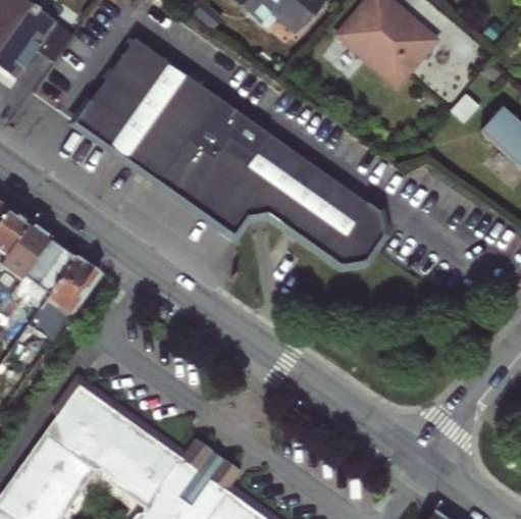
[(0,0),(0,66),(17,79),(37,51),(58,20),(28,0),(0,0)]
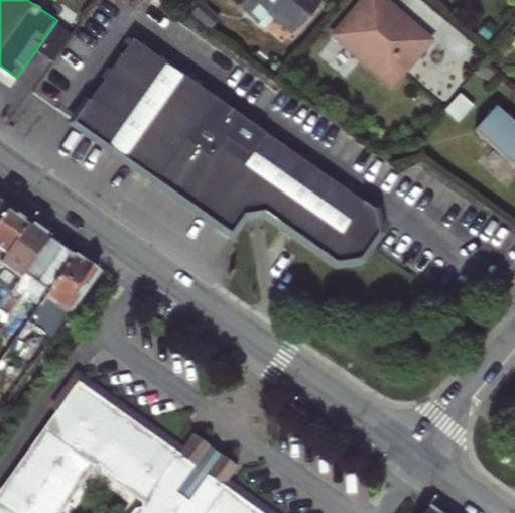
[(231,0),(258,24),(268,13),(292,33),(319,0),(231,0)]
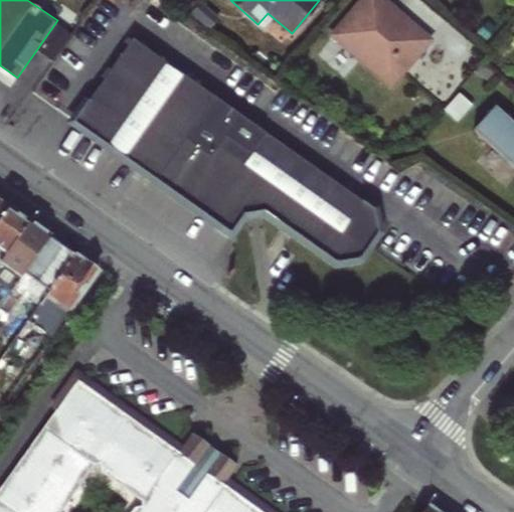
[(434,38),(389,0),(355,0),(328,32),(391,87),(434,38)]
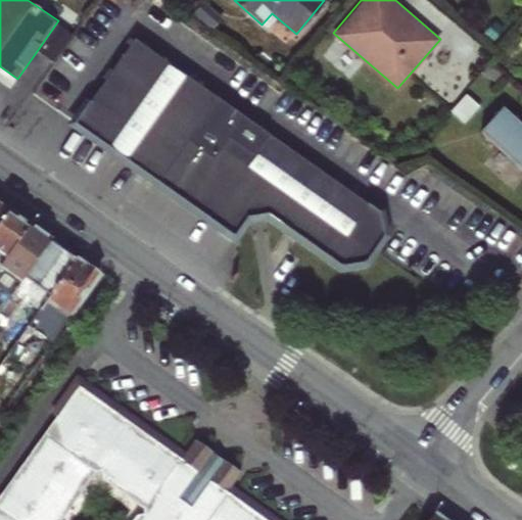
[(223,16),(205,1),(195,13),(212,29),(223,16)]
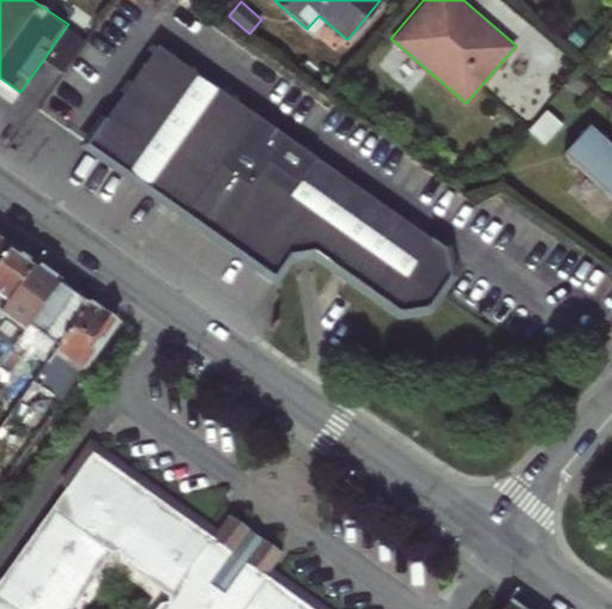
[(85,38),(68,24),(43,60),(61,69),(85,38)]
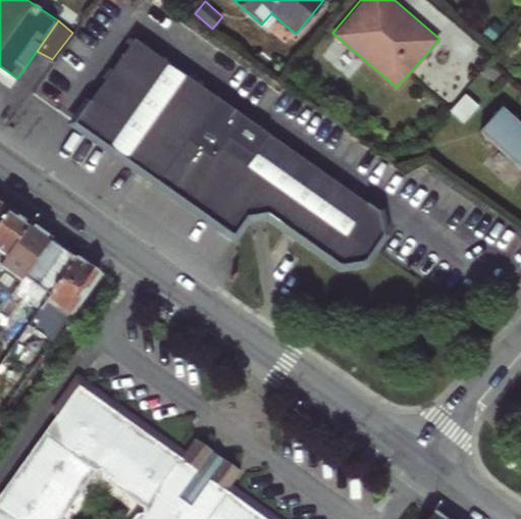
[(368,202),(135,39),(90,101),(85,98),(67,123),(236,243),(251,221),(266,219),(341,270),(369,266),(389,236),(384,207),(373,198),(368,202)]
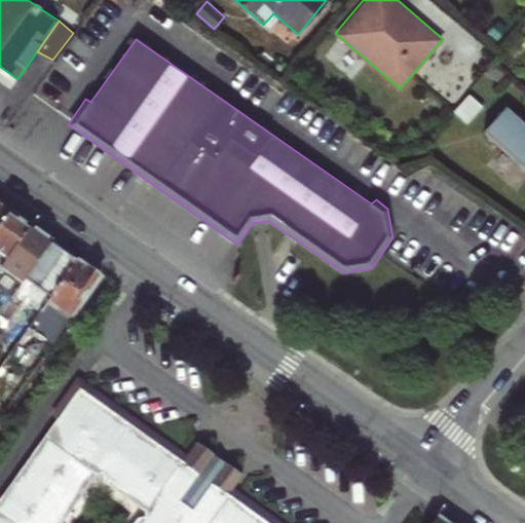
[(524,122),(507,106),(483,131),(524,167),(524,122)]
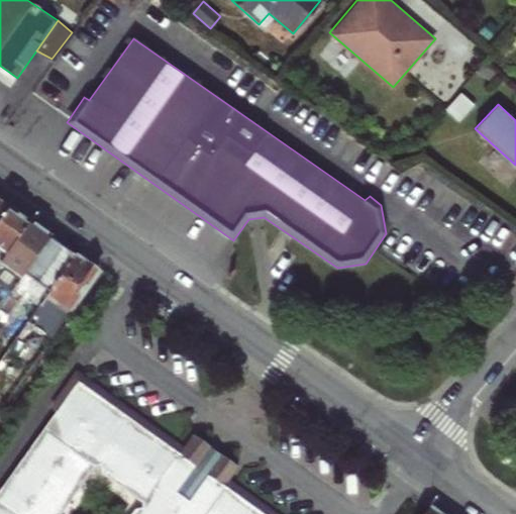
[(0,220),(10,207),(0,200),(0,220)]
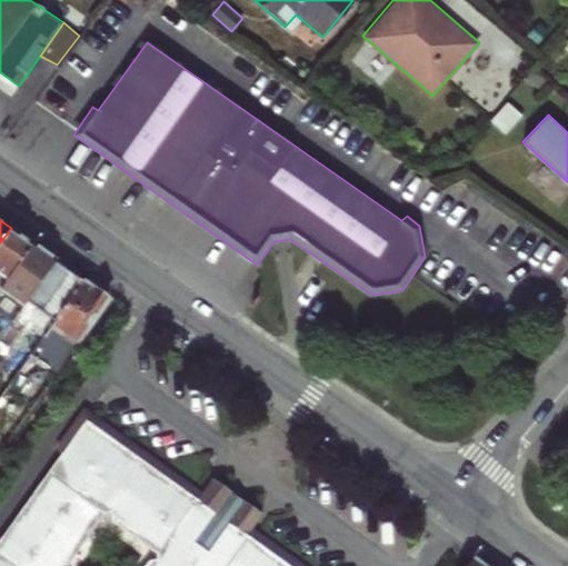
[(0,275),(8,281),(36,245),(11,228),(0,242),(0,275)]
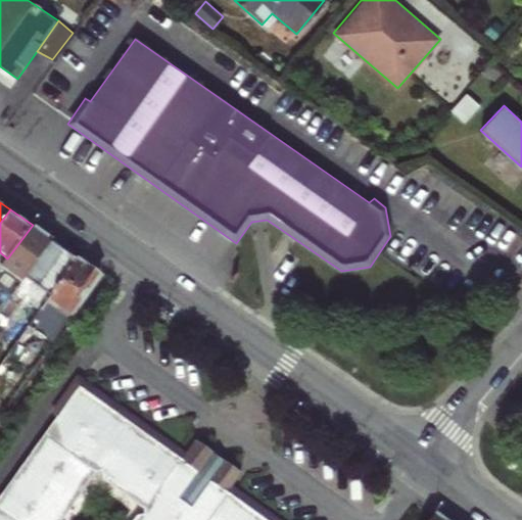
[(25,277),(52,239),(33,225),(7,258),(0,267),(21,281),(25,277)]
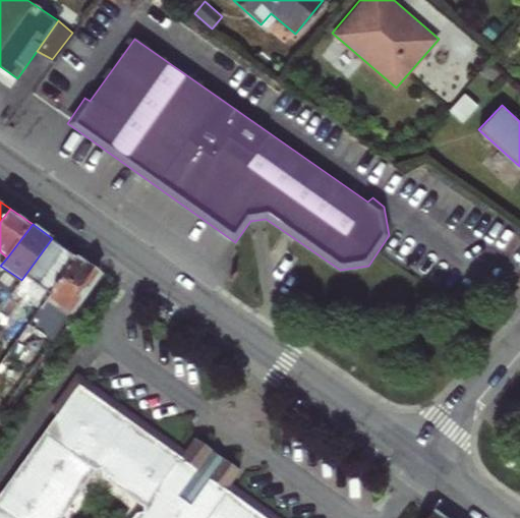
[(51,292),(76,255),(52,238),(24,276),(51,292)]
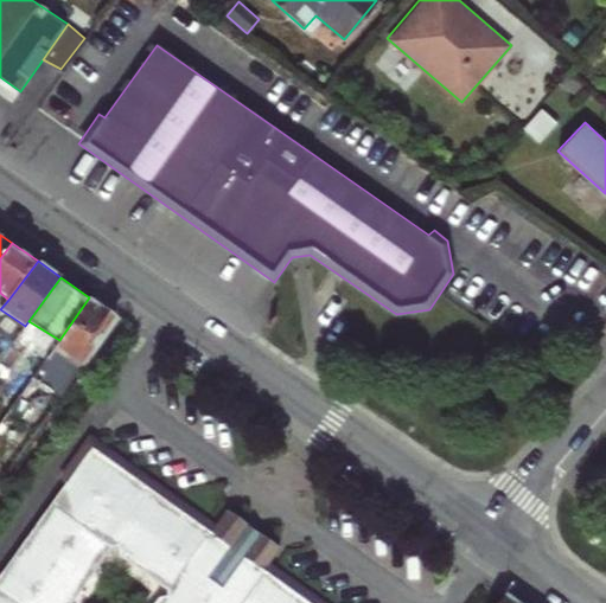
[(59,340),(53,350),(82,369),(83,370),(119,318),(89,297),(59,340)]
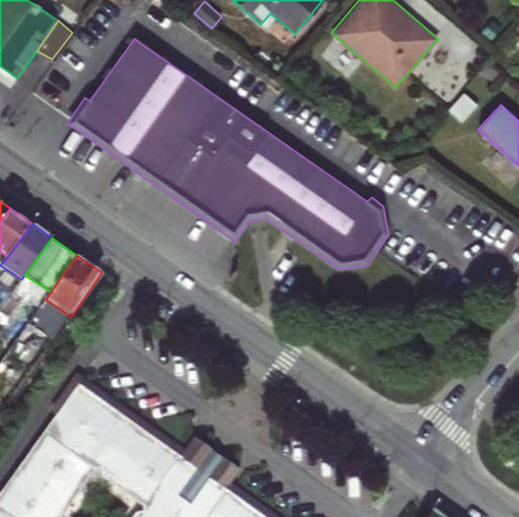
[(0,310),(9,297),(21,279),(0,265),(0,264),(0,310)]
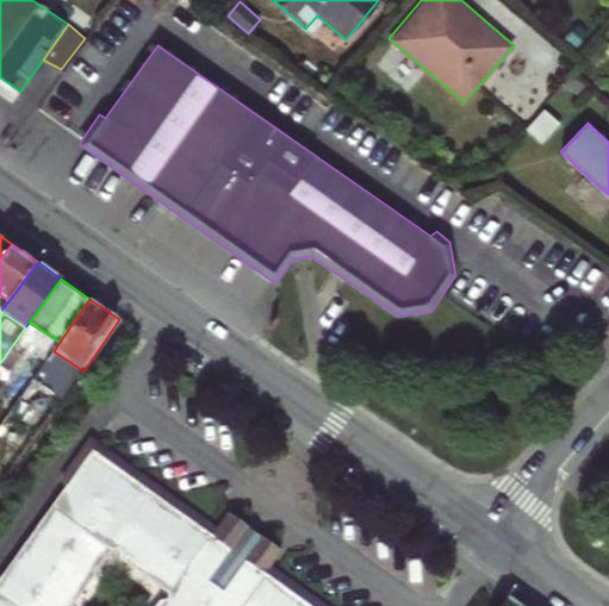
[(60,342),(29,323),(25,328),(11,348),(23,355),(26,349),(45,362),(54,351),(60,342)]
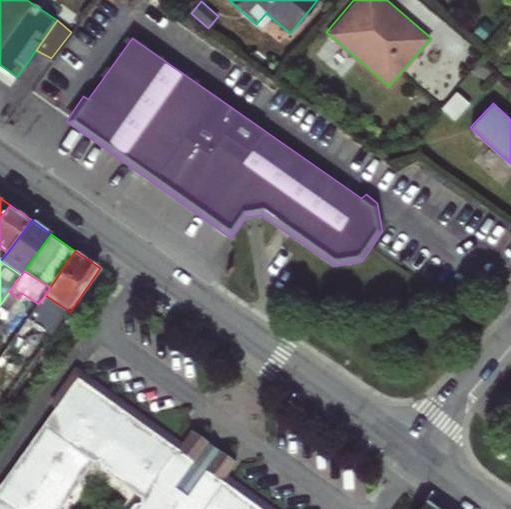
[(69,311),(45,295),(38,304),(28,317),(52,333),(69,311)]
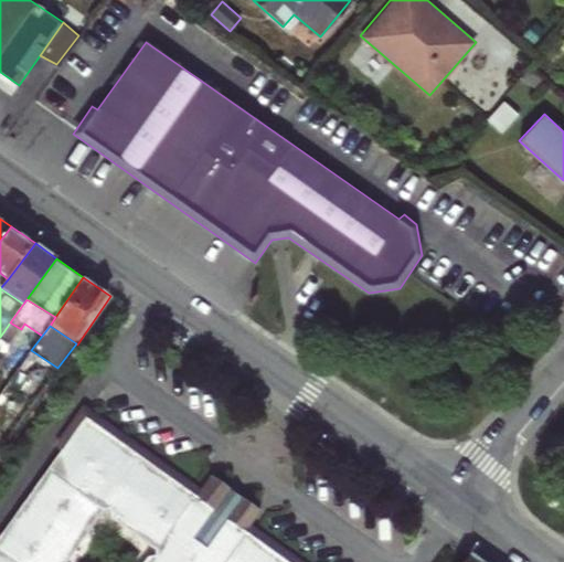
[(307,561),(253,523),(263,510),(212,474),(203,487),(84,403),(55,443),(62,448),(0,534),(0,561),(307,561)]
